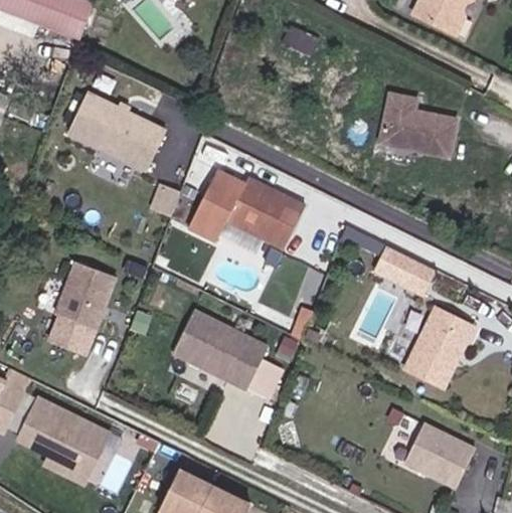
[(0,7),(81,39),(96,2),(89,0),(0,0),(0,7)]
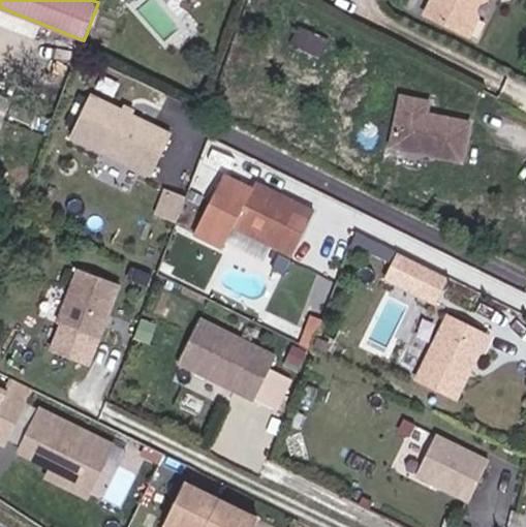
[(433,0),(427,12),(468,31),(481,0),(433,0)]
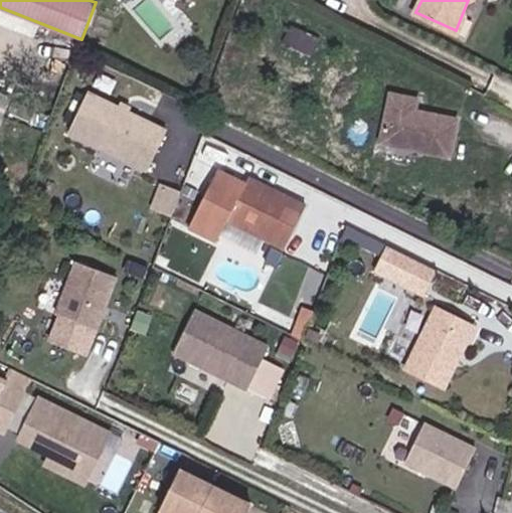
[(167,129),(88,91),(68,130),(147,168),(167,129)]
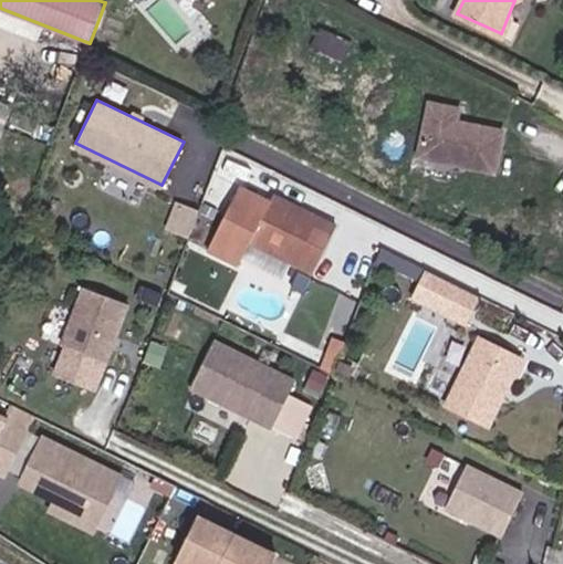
[(515,186),(523,144),(477,136),(479,123),(449,118),(439,173),(515,186)]
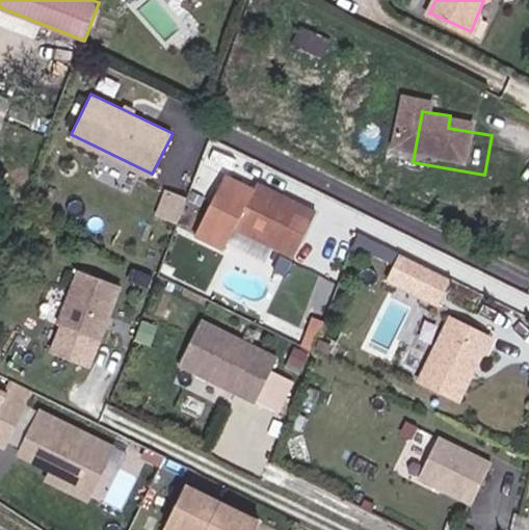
[(294,256),(316,211),(257,182),(235,227),(294,256)]
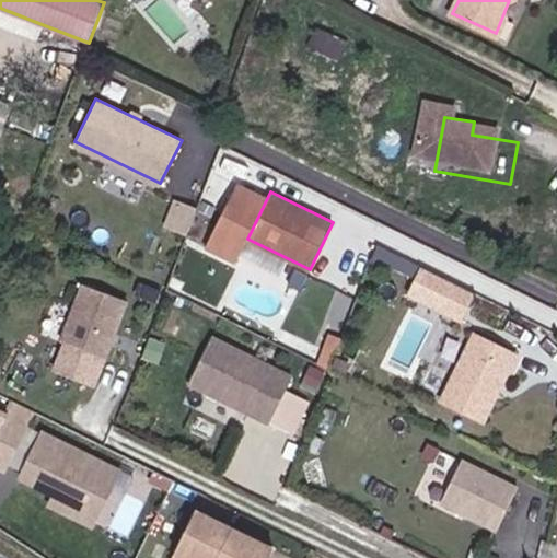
[(474,291),(422,266),(409,292),(461,317),(474,291)]
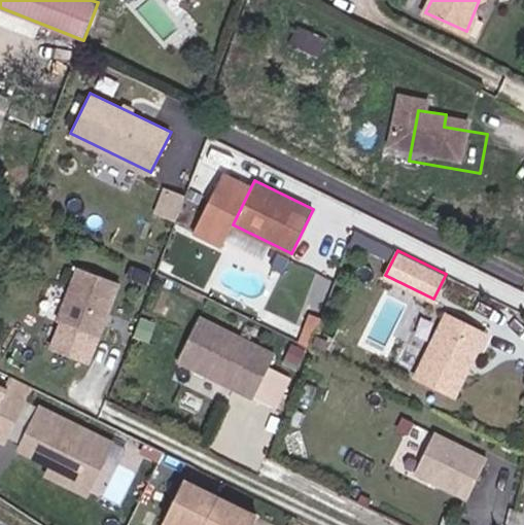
[(119,282),(78,267),(58,321),(99,337),(119,282)]
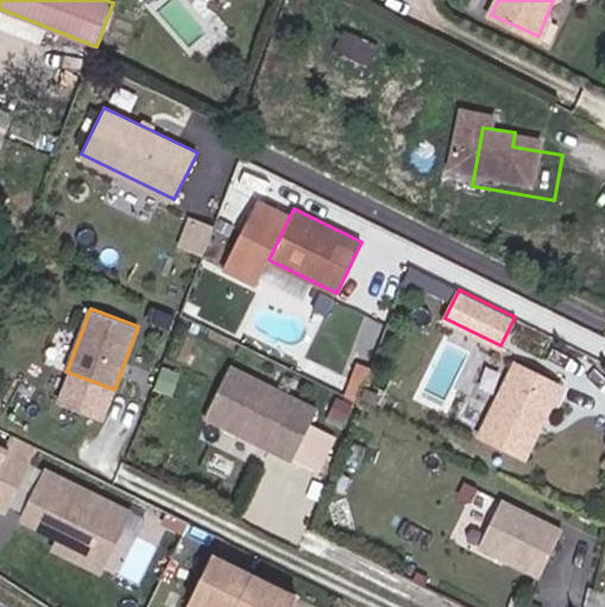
[(525,457),(561,383),(515,362),(479,435),(525,457)]
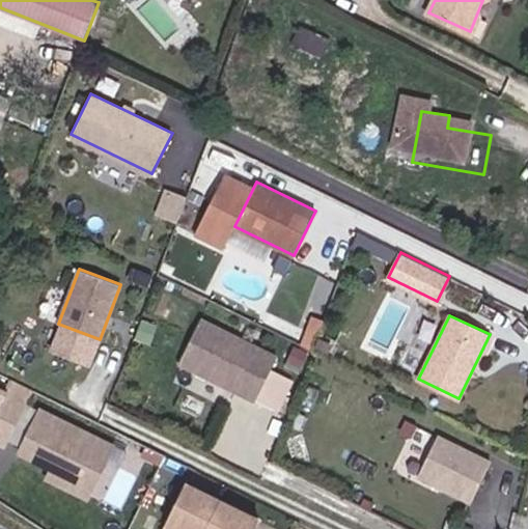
[(277,356),(200,318),(178,363),(255,400),(277,356)]
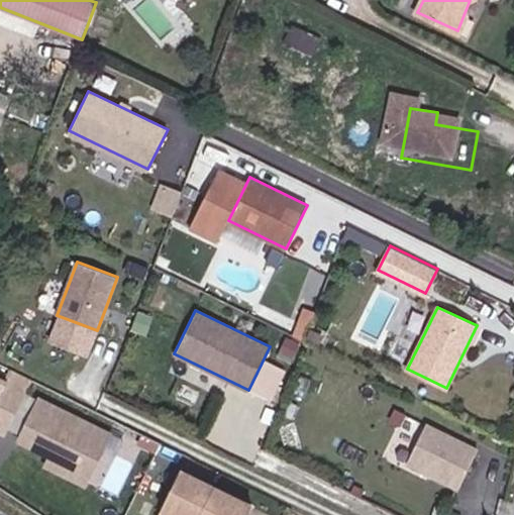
[(404,359),(411,342),(395,335),(388,353),(404,359)]
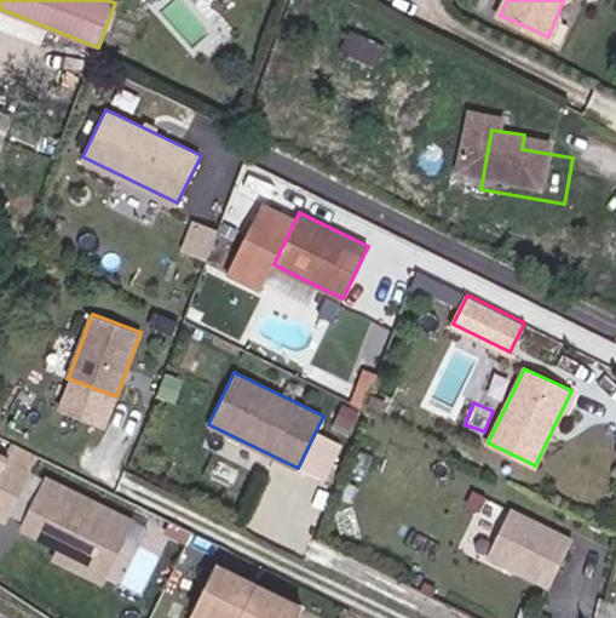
[(33,457),(4,442),(0,448),(0,525),(46,548),(41,559),(97,587),(130,522),(26,470),(33,457)]
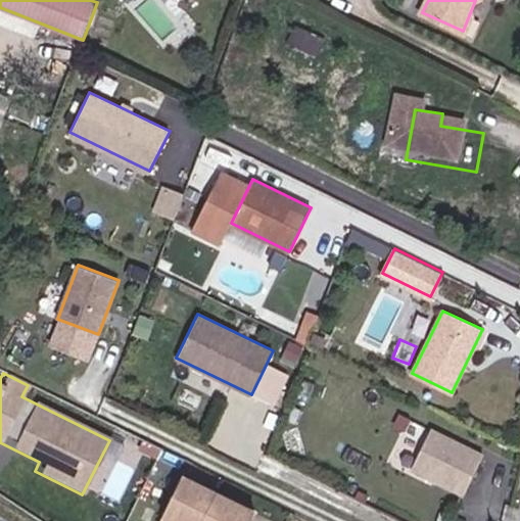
[(464,493),(483,454),(431,428),(412,468),(464,493)]
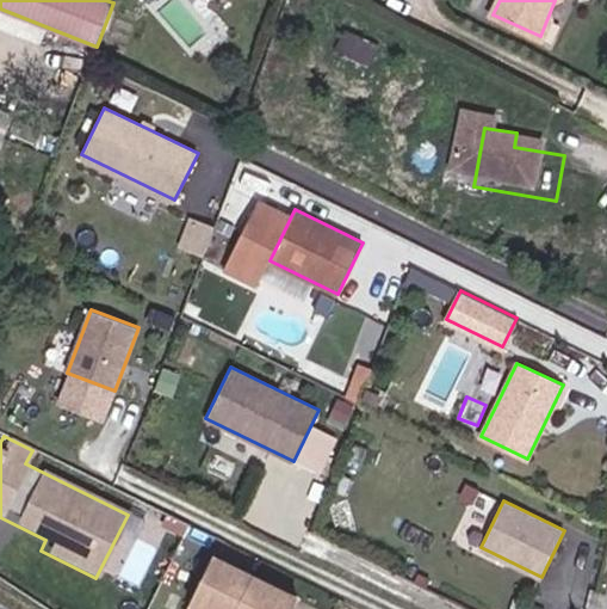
[(118,576),(140,583),(158,524),(129,516),(125,529),(132,531),(118,576)]
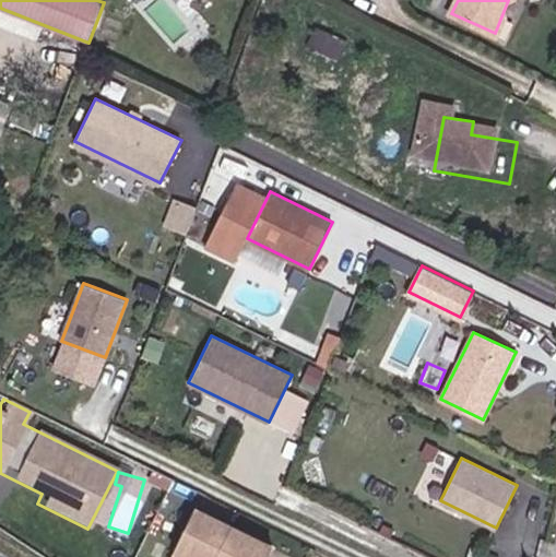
[(264,556),(271,546),(182,502),(156,556),(157,556),(264,556)]
